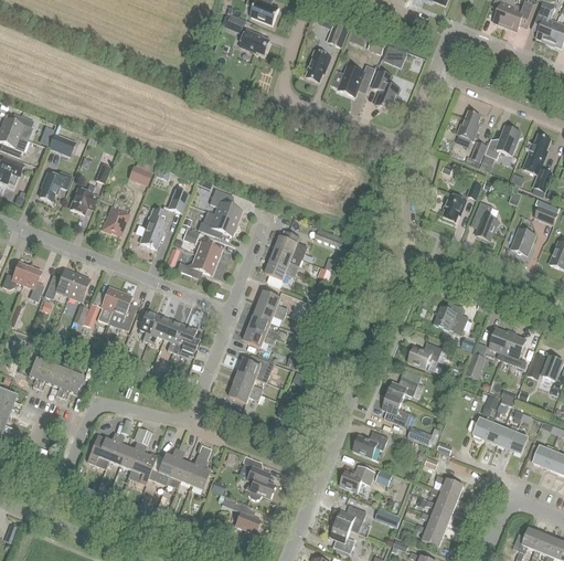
[(278,6),(264,0),(255,0),(248,14),(272,23),(278,6)]
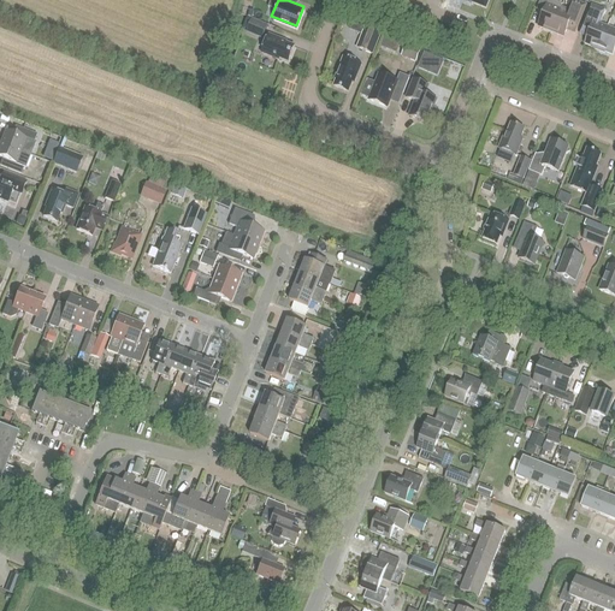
[(537,0),(537,1),(545,4),(537,23),(550,28),(559,5),(561,0),(537,0)]
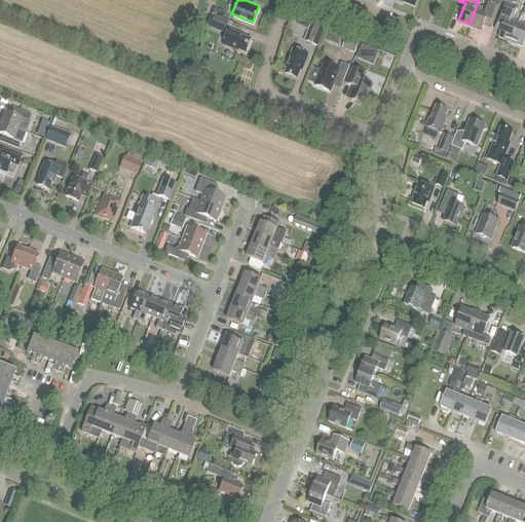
[(483,7),(477,4),(470,24),(480,28),(482,23),(489,26),(499,2),(494,0),(486,0),(483,7)]
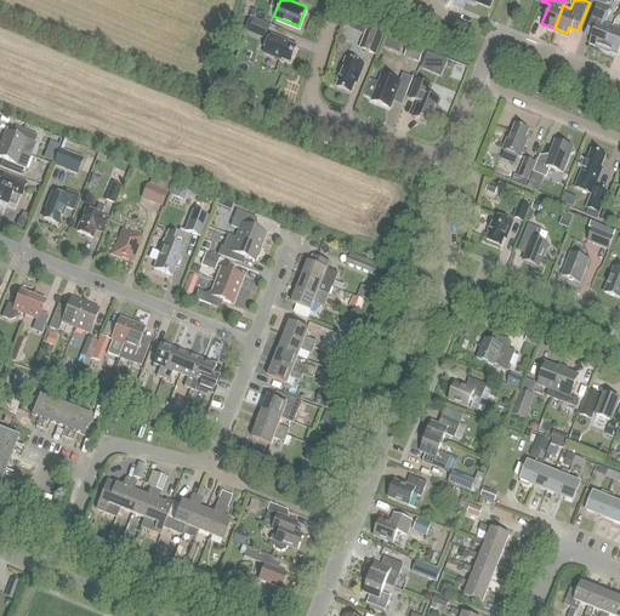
[(595,44),(602,47),(612,23),(603,20),(609,6),(595,0),(582,30),(591,34),(589,40),(595,43),(595,44)]
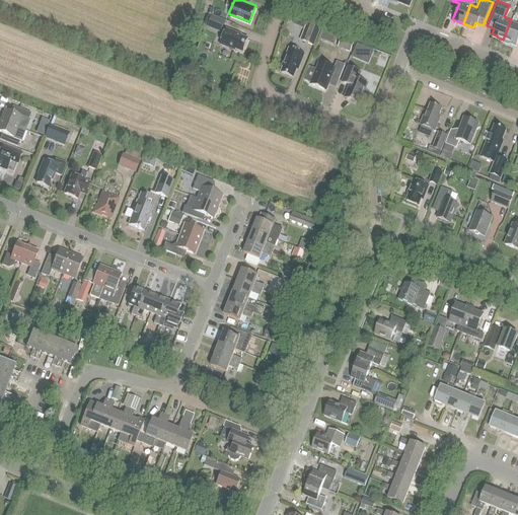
[(225,17),(211,12),(206,24),(220,29),(225,17)]
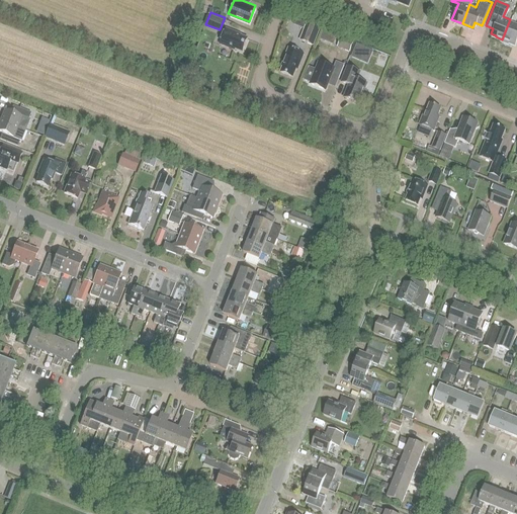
[(516,20),(516,21),(510,19),(502,39),(508,41),(508,40),(514,43),(516,34),(516,20)]
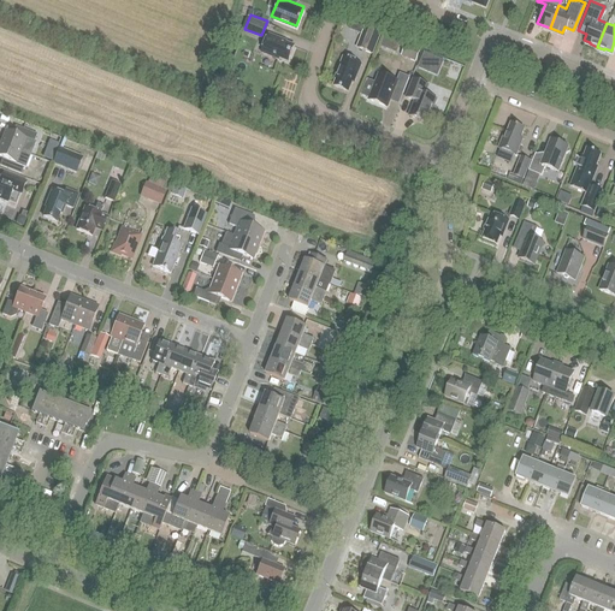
[(364,24),(356,45),(371,51),(379,30),(364,24)]
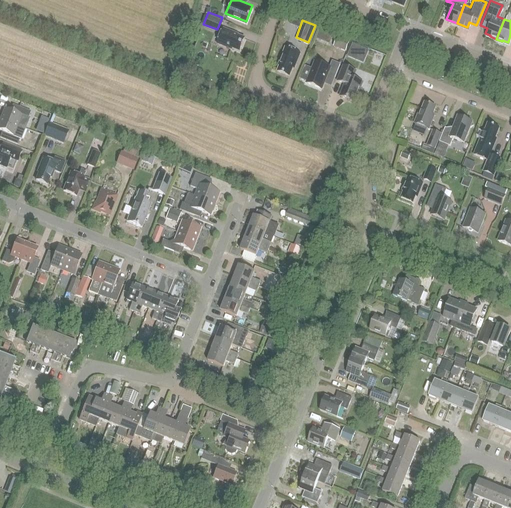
[(238,48),(244,35),(237,32),(237,31),(222,25),(216,41),(231,46),(231,45),(238,48)]
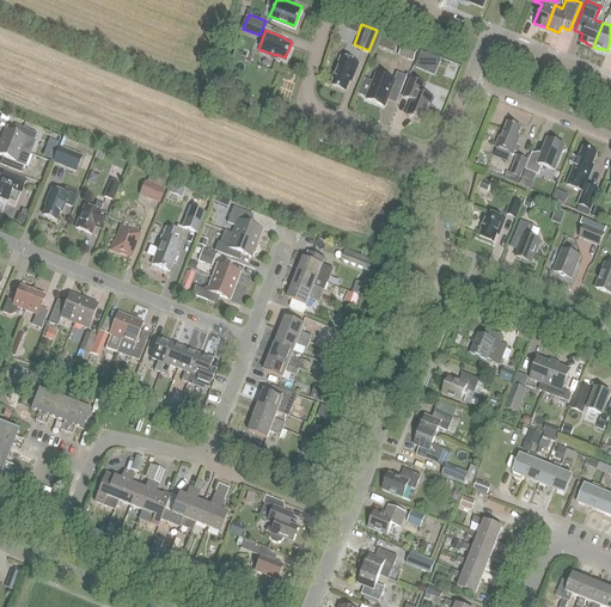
[(392,49),(397,37),(380,31),(377,42),(392,49)]
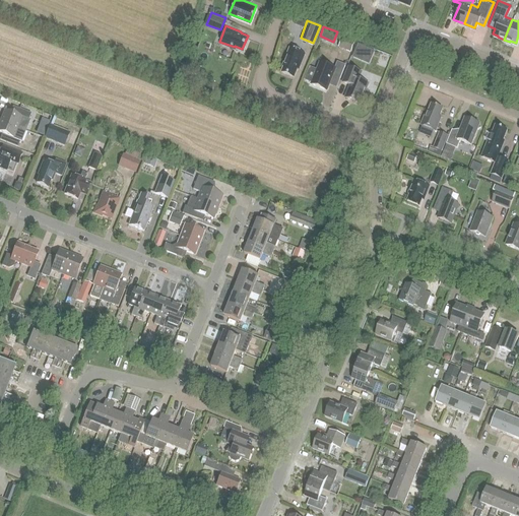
[(337,44),(349,49),(353,40),(341,35),(337,44)]
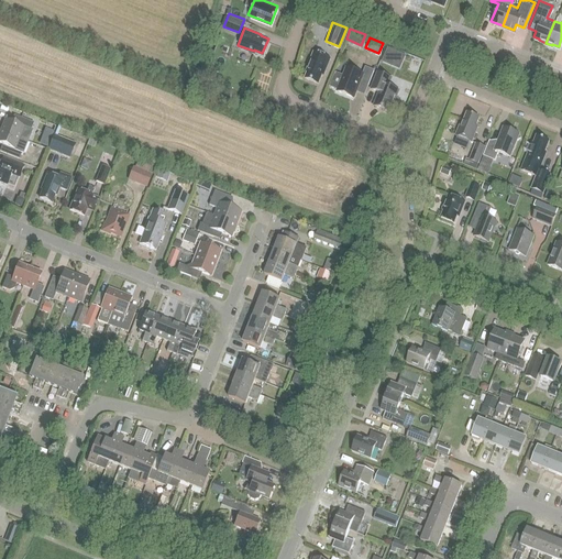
[(386,44),(382,54),(390,58),(395,48),(386,44)]
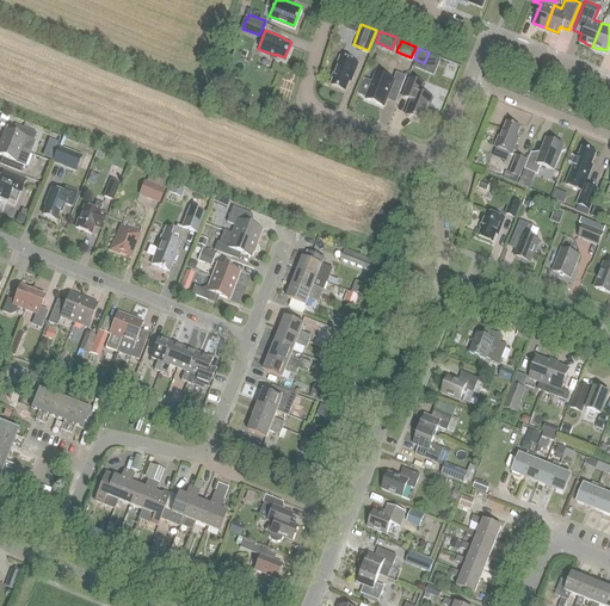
[(330,81),(344,87),(350,72),(352,73),(357,60),(339,53),(331,74),(332,75),(330,81)]
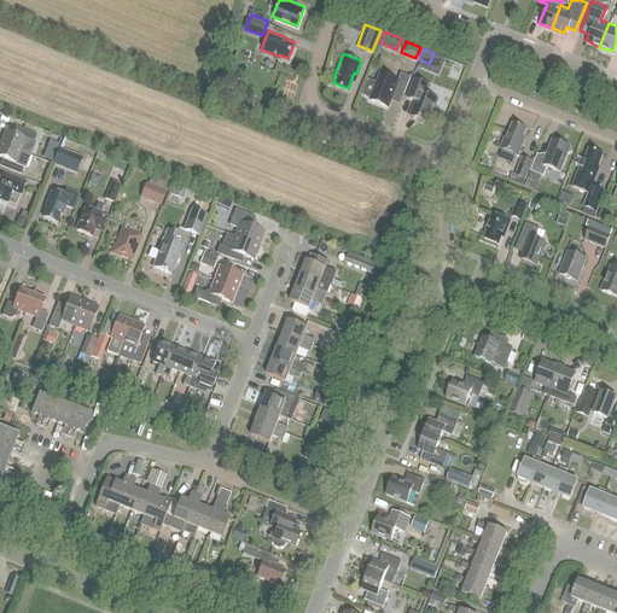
[(367,75),(361,92),(370,95),(368,97),(388,104),(394,86),(403,89),(409,74),(400,70),(397,79),(379,71),(376,79),(367,75)]
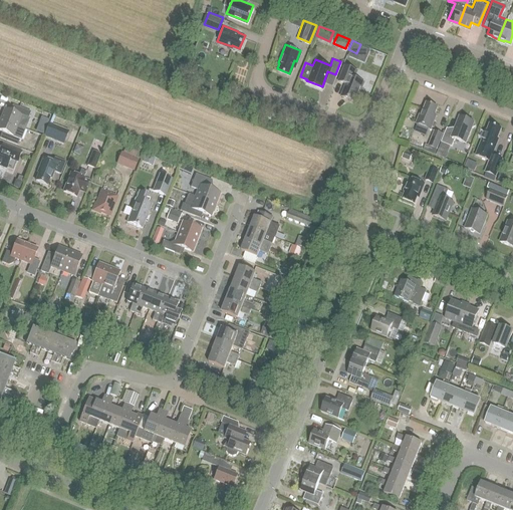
[(353,76),(356,68),(343,63),(337,78),(345,81),(340,93),(354,99),(362,79),(353,76)]
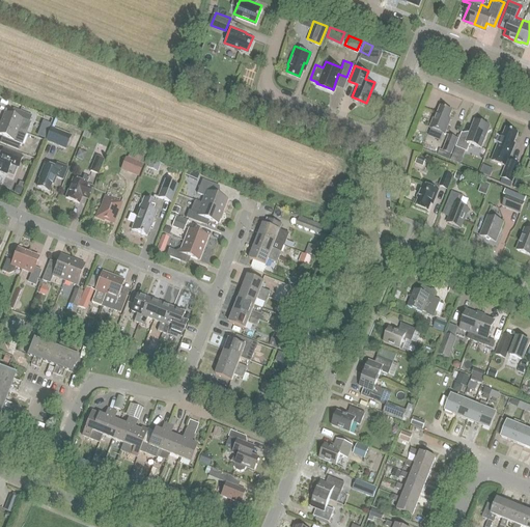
[(435,110),(428,125),(444,131),(450,116),(448,115),(451,108),(439,103),(437,111),(435,110)]
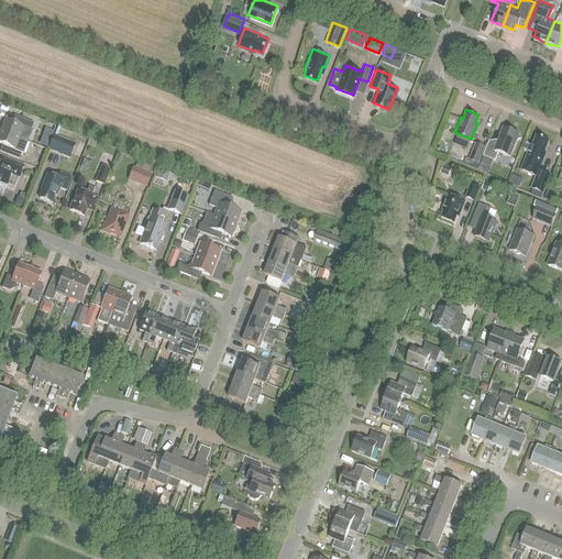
[(32,119),(20,114),(18,121),(3,116),(0,123),(0,127),(26,138),(31,125),(30,125),(32,119)]
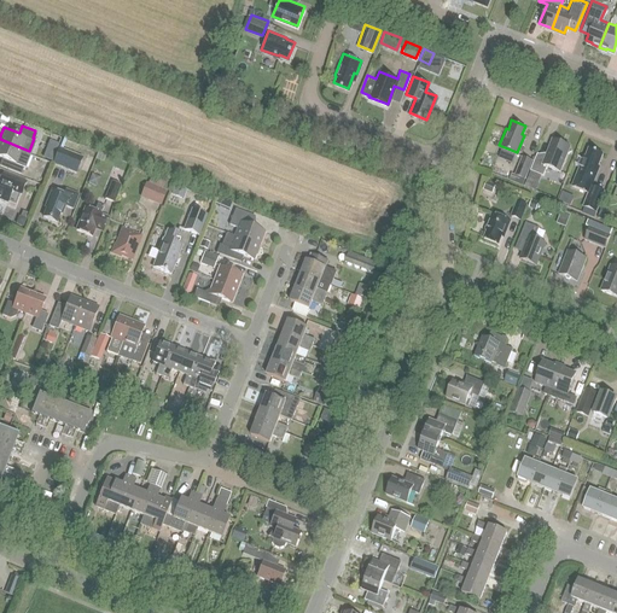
[(545,153),(536,150),(529,167),(540,171),(542,173),(546,163),(559,168),(566,150),(571,149),(569,144),(569,142),(566,139),(563,140),(551,135),(545,153)]
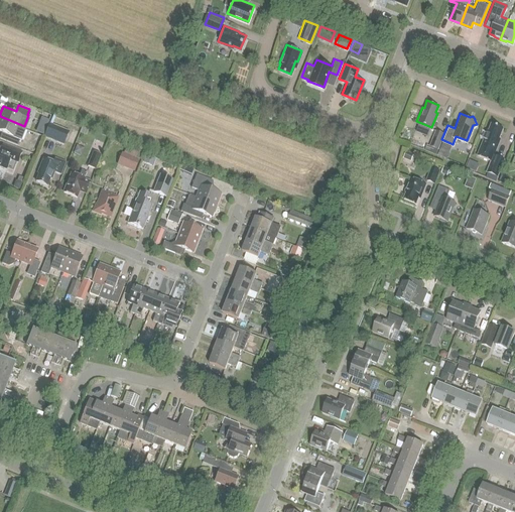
[(20,137),(24,126),(0,116),(0,128),(7,131),(5,137),(16,142),(19,136),(20,137)]
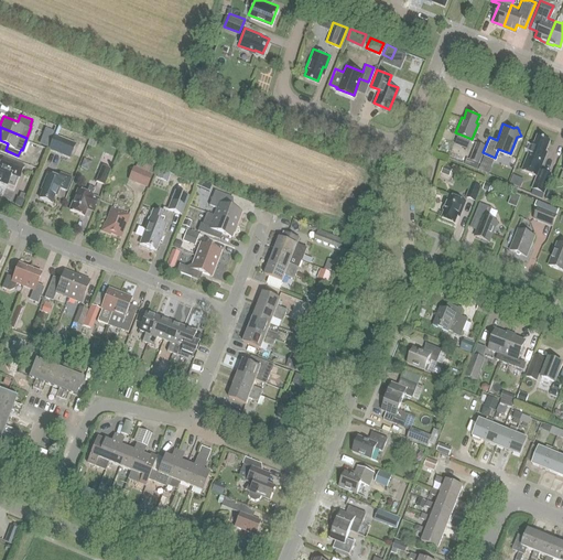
[(46,146),(68,154),(74,140),(53,131),(46,146)]
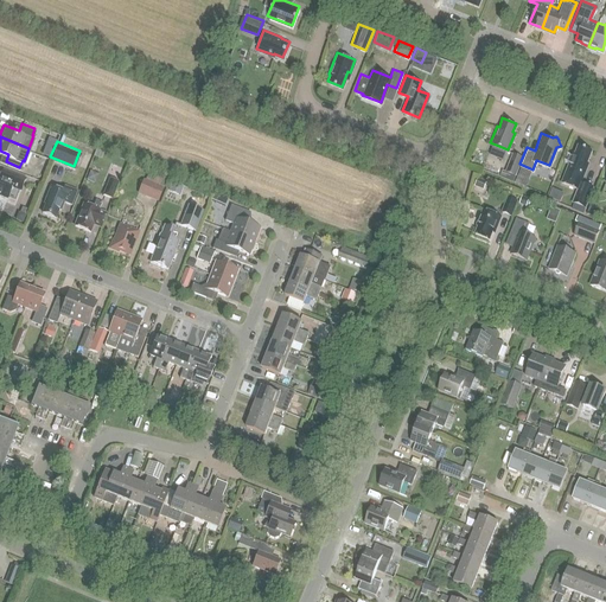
[(587,160),(586,160),(591,148),(578,142),(574,151),(573,151),(561,180),(578,186),(580,180),(587,160)]
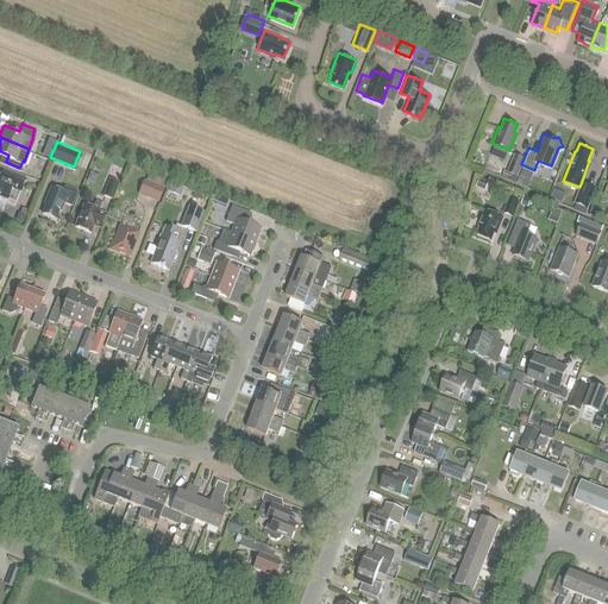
[(503,168),(500,174),(514,180),(516,174),(524,155),(513,151),(506,169),(503,168)]
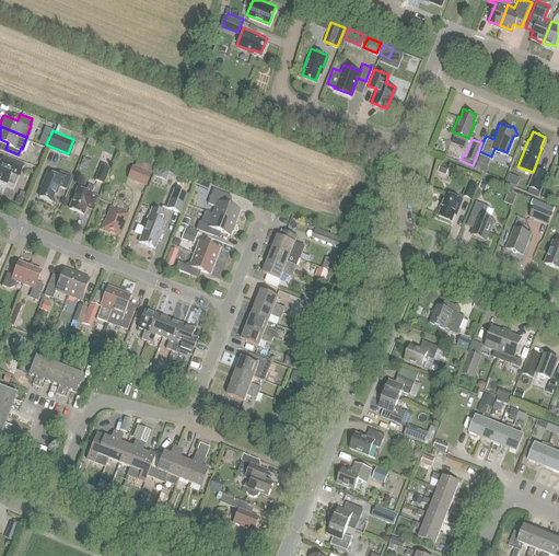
[(479,151),(474,165),(484,170),(489,155),(479,151)]
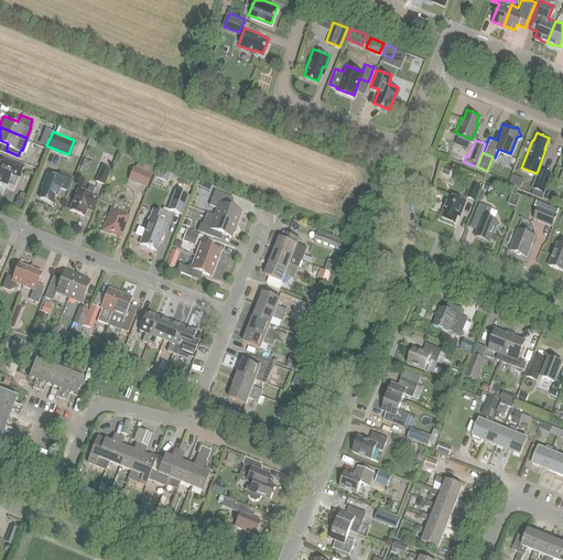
[(0,179),(6,182),(6,181),(13,183),(19,170),(19,171),(22,162),(3,155),(0,163),(0,179)]
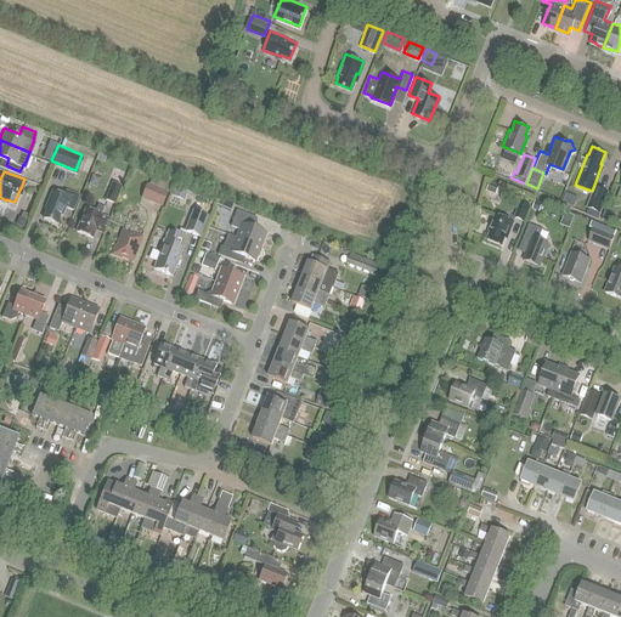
[(140,194),(161,203),(167,188),(165,188),(169,180),(151,173),(147,181),(146,180),(140,194)]
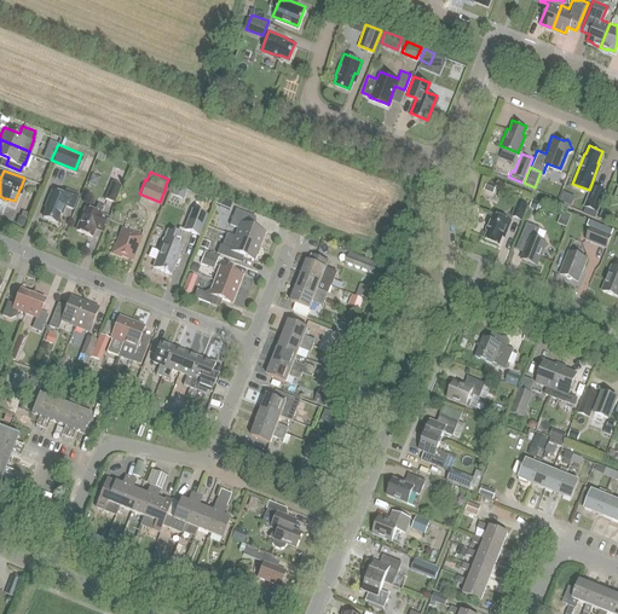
[(103,196),(113,200),(120,181),(110,178),(103,196)]
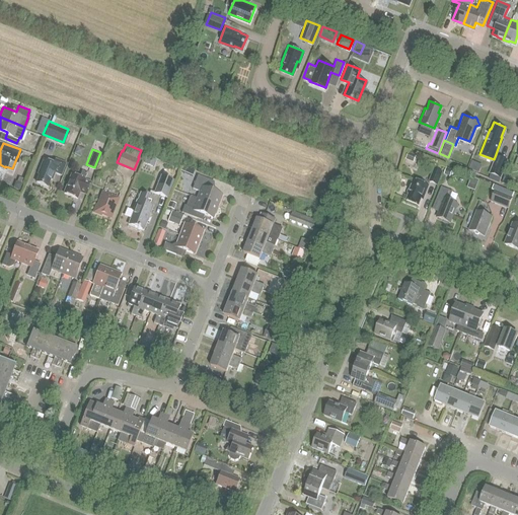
[(404,156),(413,159),(416,152),(408,149),(404,156)]
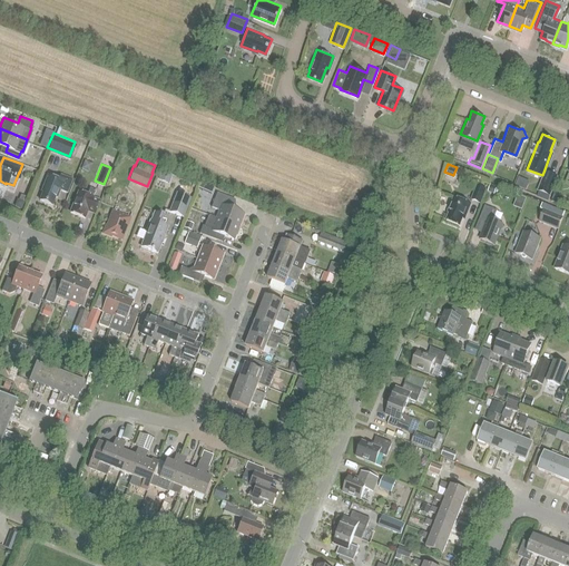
[(170,173),(160,169),(157,176),(168,181),(170,173)]
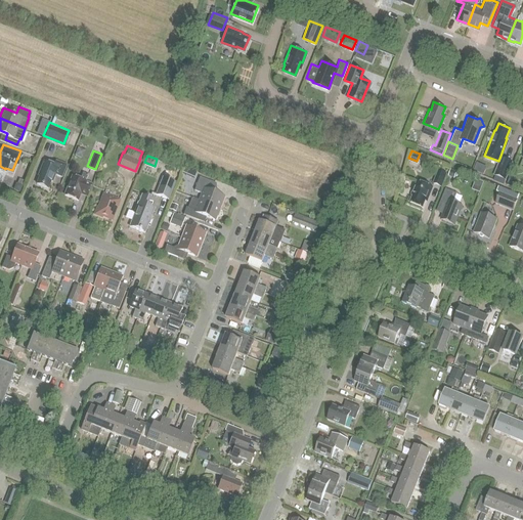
[(511,160),(500,156),(498,161),(493,173),(504,177),(511,160)]
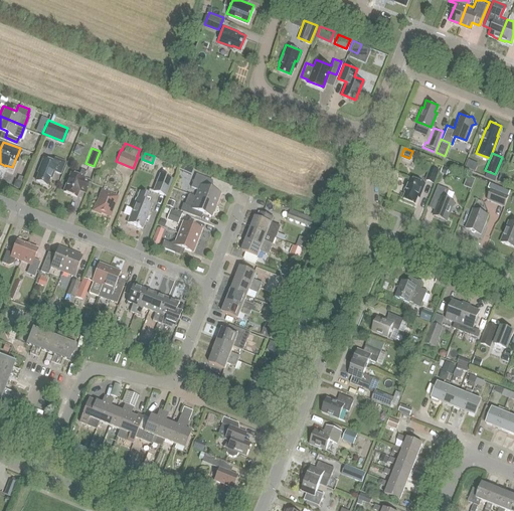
[(39,166),(35,178),(46,182),(49,175),(50,175),(53,168),(60,171),(64,159),(55,156),(53,160),(42,155),(38,165),(39,166)]
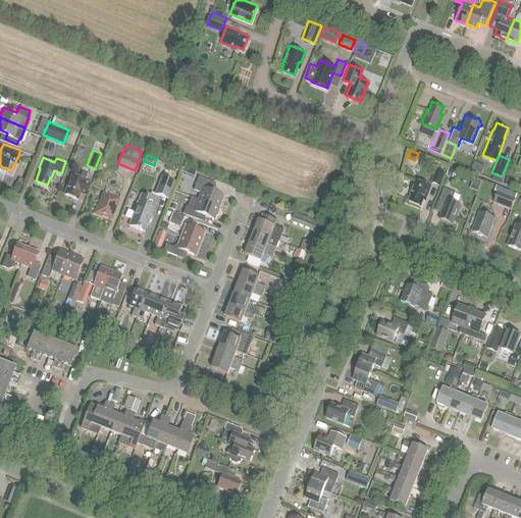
[(476,158),(473,166),(482,170),(485,162),(476,158)]
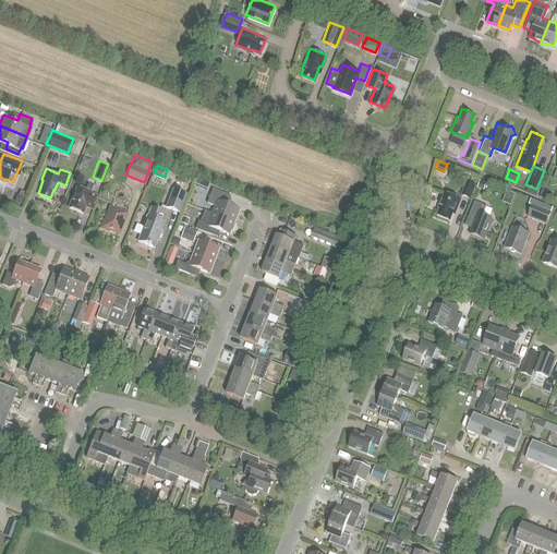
[(469,196),(475,182),(465,178),(459,193),(469,196)]
